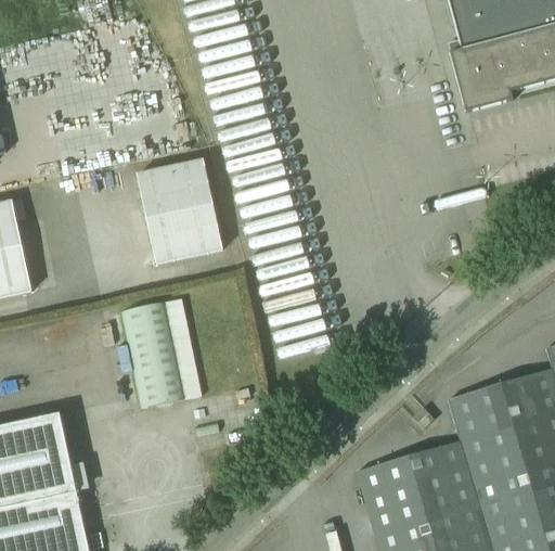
[(448,0),(461,48),(449,51),(464,111),(512,98),(511,90),(554,77),(554,0),(448,0)]
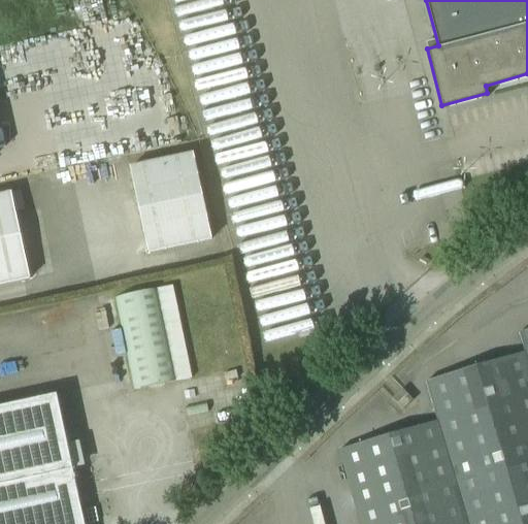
[(211,235),(193,150),(178,153),(176,141),(127,152),(149,250),(211,235)]
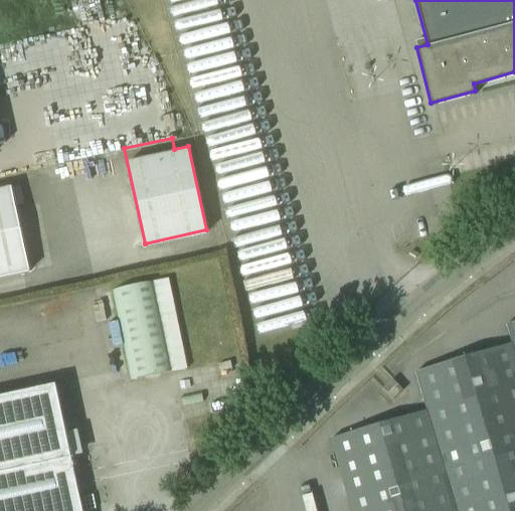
[(0,274),(29,268),(11,184),(0,186),(0,274)]
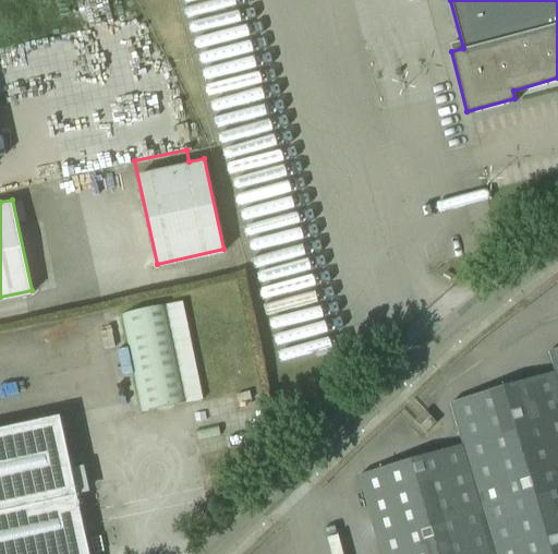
[(189,399),(169,301),(122,311),(142,409),(189,399)]
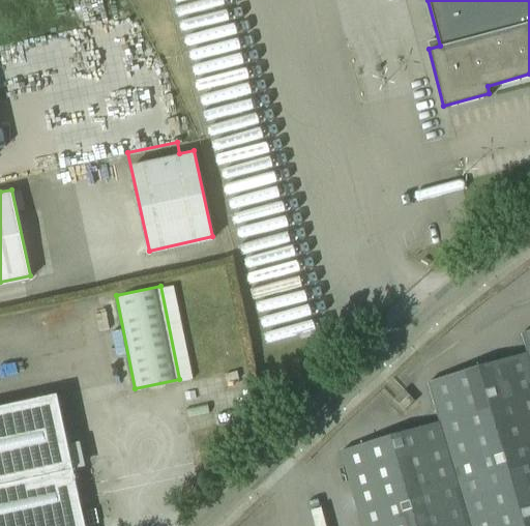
[(428,380),(432,392),(439,419),(341,448),(362,525),(529,525),(529,327),(521,331),(527,350),(428,380)]
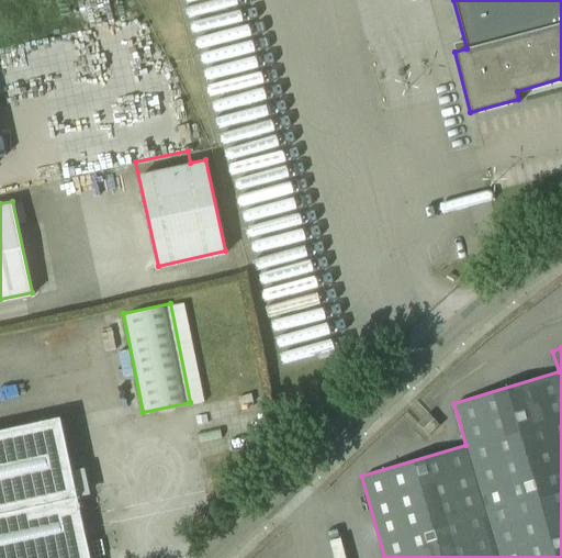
[(428,411),(418,421),(429,433),(440,423),(428,411)]
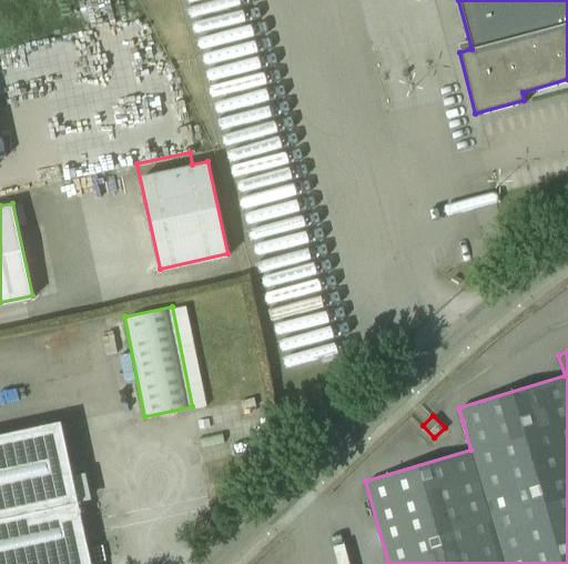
[(91,563),(61,421),(0,434),(0,563),(91,563)]
